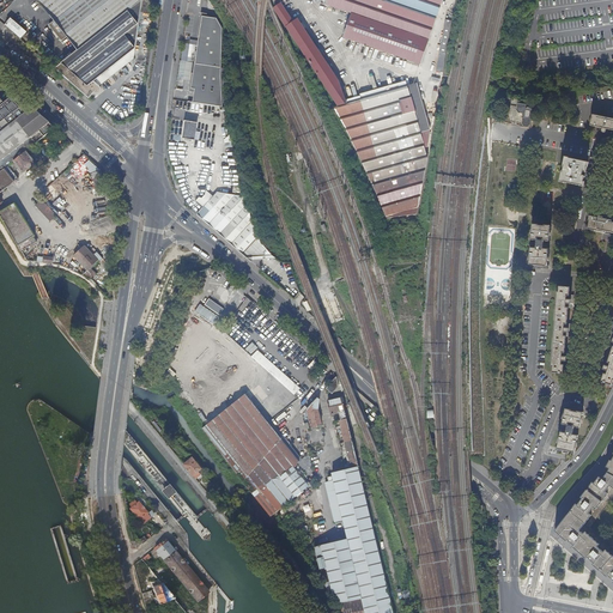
[(78,50),(141,0),(37,0),(55,19),(49,24),(62,41),(67,36),(78,50)]
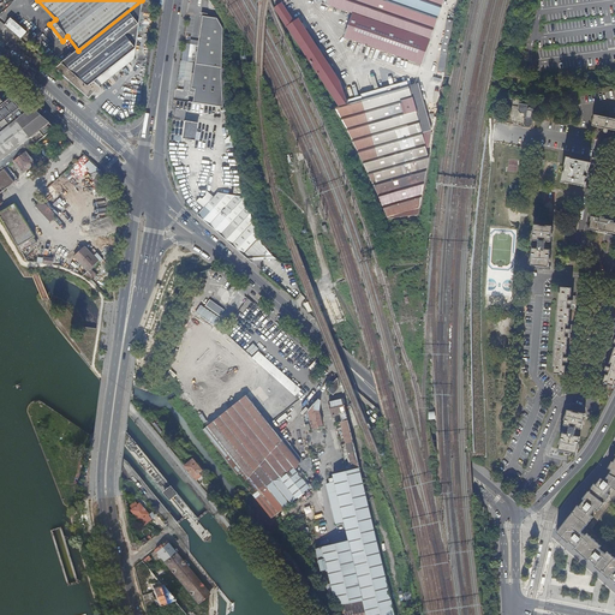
[(136,61),(143,0),(142,0),(78,51),(55,69),(91,100),(96,95),(97,96),(99,96),(101,96),(102,95),(103,94),(103,91),(136,61)]
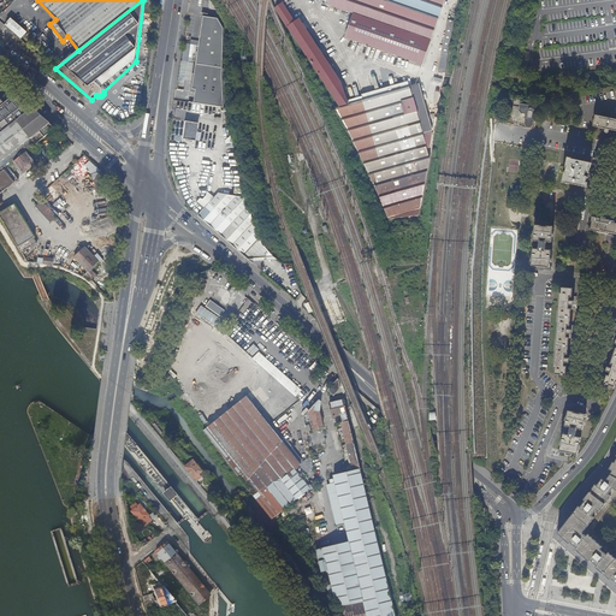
[(272,0),(273,3),(276,7),(283,19),(343,111),(341,113),(356,148),(363,164),(373,183),(380,197),(389,219),(419,215),(420,213),(428,157),(427,153),(430,152),(428,149),(426,149),(426,148),(428,147),(427,128),(426,126),(415,86),(407,88),(406,83),(361,95),(362,100),(348,104),(339,82),(335,73),(337,72),(326,55),(324,57),(298,19),(295,22),(284,6),(289,4),(285,0),(272,0)]
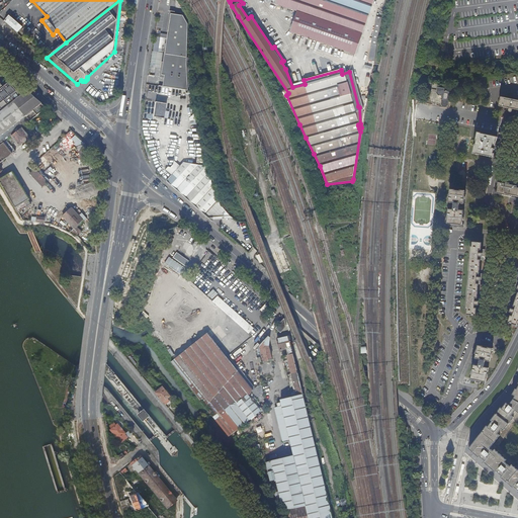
[(384,0),(277,0),(276,4),(297,11),(290,31),(355,54),(373,0),(379,0),(369,61),(374,61),(375,52),(384,0)]
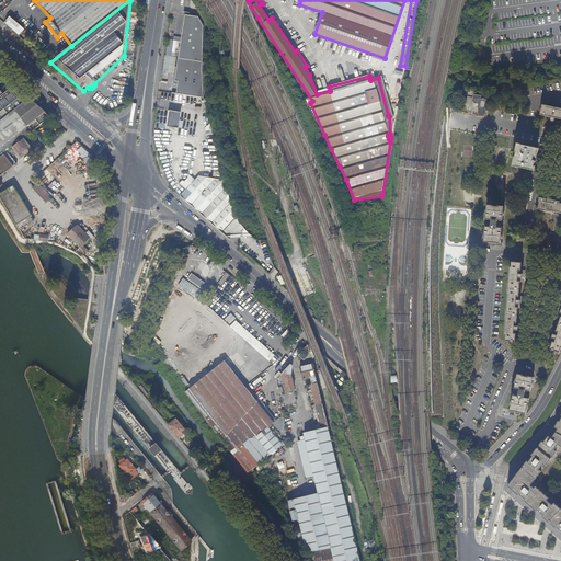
[(179,34),(180,34),(174,66),(173,66),(171,83),(175,84),(173,93),(201,98),(202,25),(196,16),(187,14),(187,12),(182,11),(179,34)]
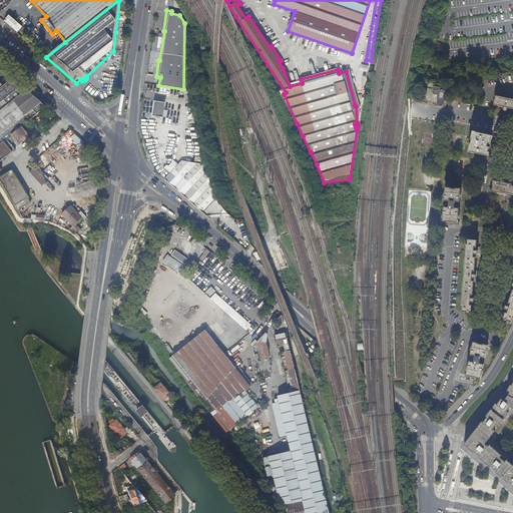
[(11,14),(6,20),(21,34),(26,28),(11,14)]
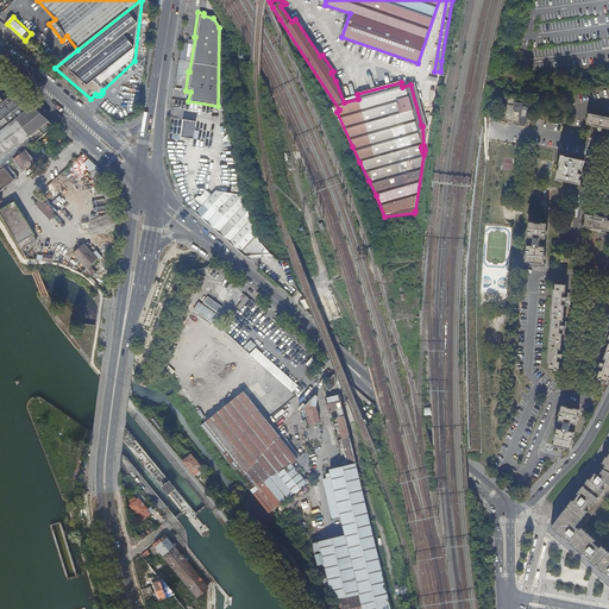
[(0,123),(26,102),(17,93),(0,105),(0,123)]
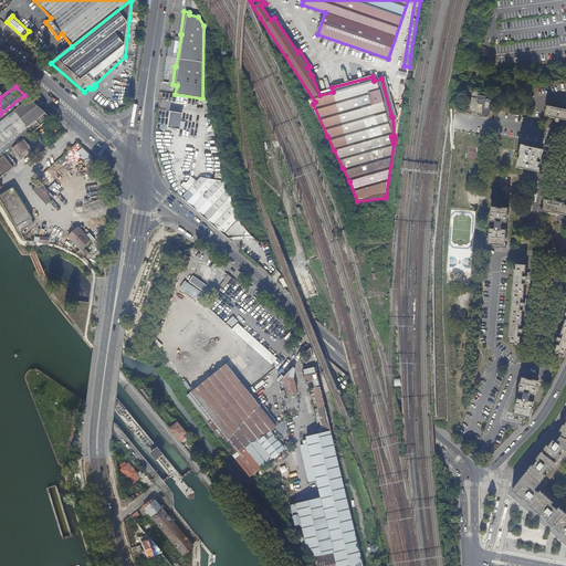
[(52,118),(24,95),(0,114),(0,158),(8,153),(13,148),(24,139),(27,138),(52,118)]
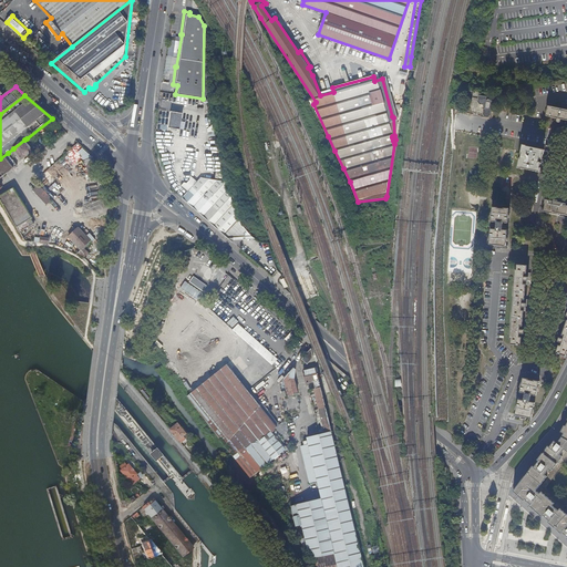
[(566,110),(548,106),(546,116),(557,119),(557,122),(558,123),(559,123),(562,122),(562,120),(566,121),(566,110)]
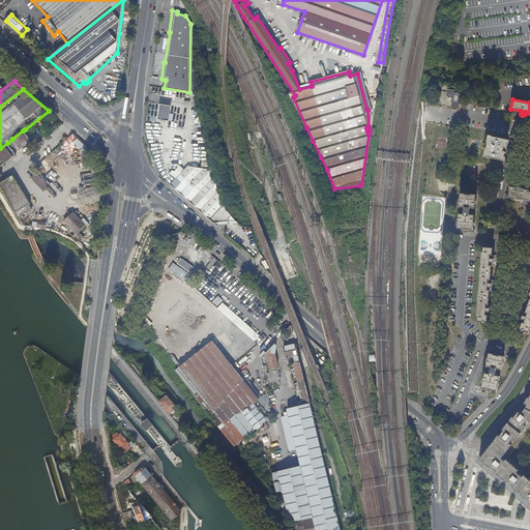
[(169,120),(171,106),(159,104),(157,119),(169,120)]
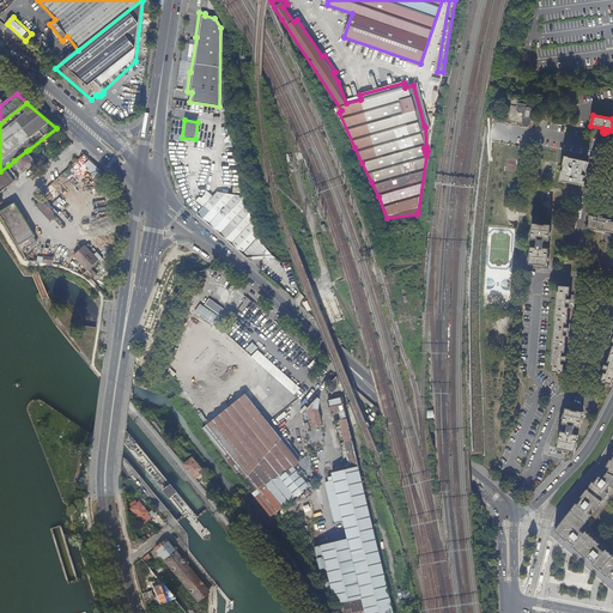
[(30,157),(26,151),(14,161),(24,173),(30,167),(32,169),(36,165),(34,163),(35,162),(32,159),(35,157),(34,155),(30,157)]
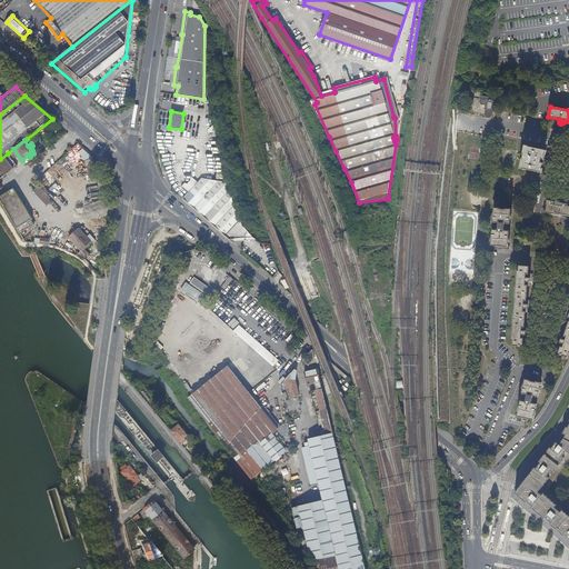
[(525,146),(519,169),(523,170),(523,169),(541,172),(542,169),(541,169),(542,162),(545,155),(546,155),(546,151),(528,147),(529,147),(525,146)]
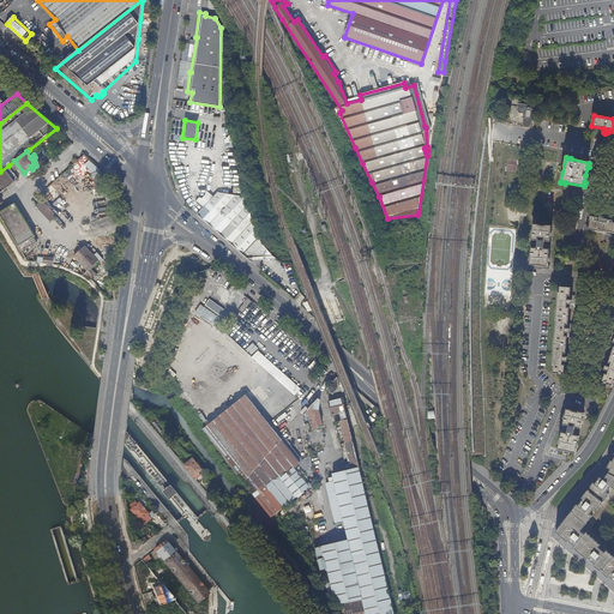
[(84,166),(96,175),(101,169),(89,160),(84,166)]
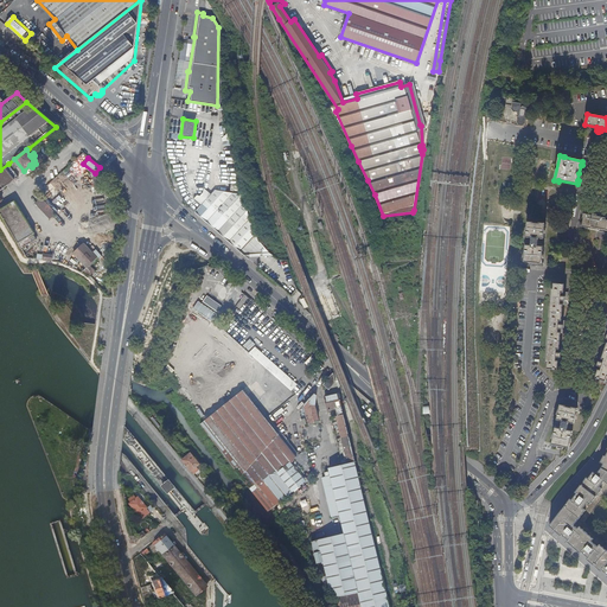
[(8,164),(0,170),(0,203),(1,202),(0,198),(0,191),(19,178),(8,164)]
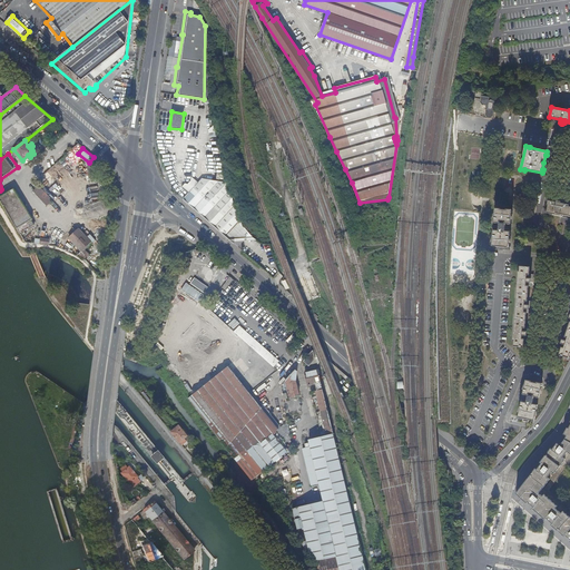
[(226,188),(223,182),(200,178),(197,182),(190,176),(184,180),(178,180),(182,184),(177,184),(176,179),(175,177),(175,174),(169,170),(172,188),(180,196),(184,202),(227,239),(236,241),(253,239),(239,219),(238,214),(234,207),(234,205),(227,194),(226,188)]
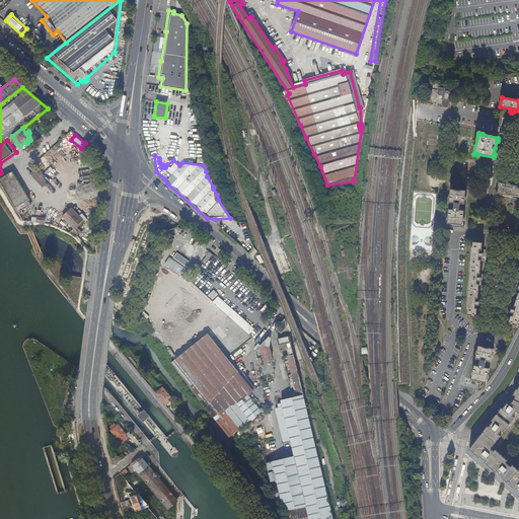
[(31,173),(43,188),(49,183),(38,168),(31,173)]
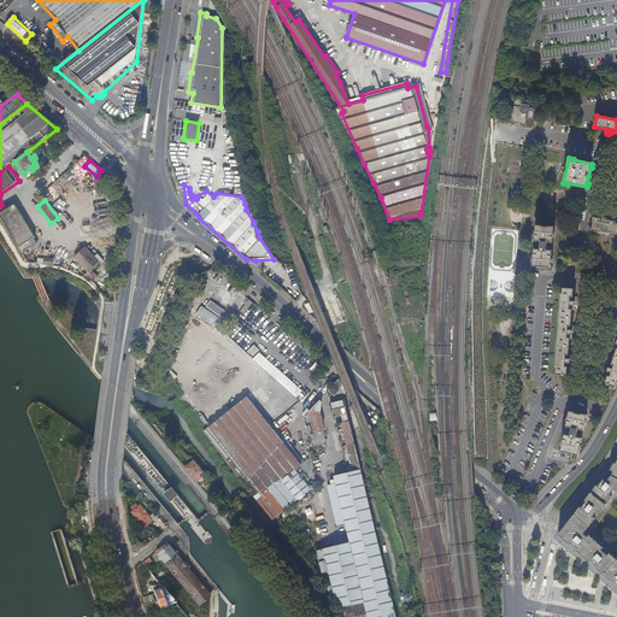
[(0,213),(0,215),(23,252),(39,242),(16,204),(0,213)]
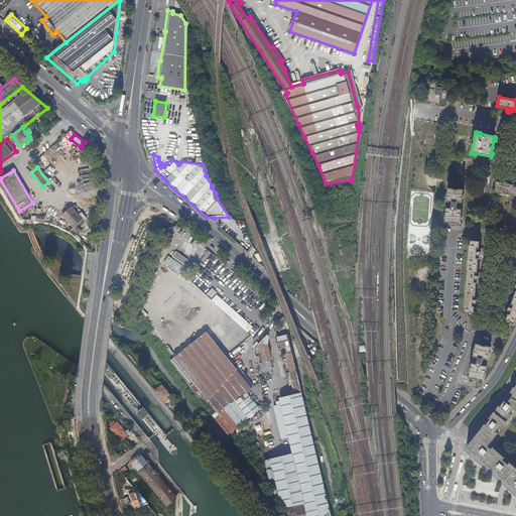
[(515,186),(515,187),(515,185),(508,183),(508,182),(507,182),(508,180),(508,177),(503,176),(502,179),(503,179),(502,182),(496,181),(495,185),(496,186),(495,192),(507,196),(508,194),(515,195),(515,186)]
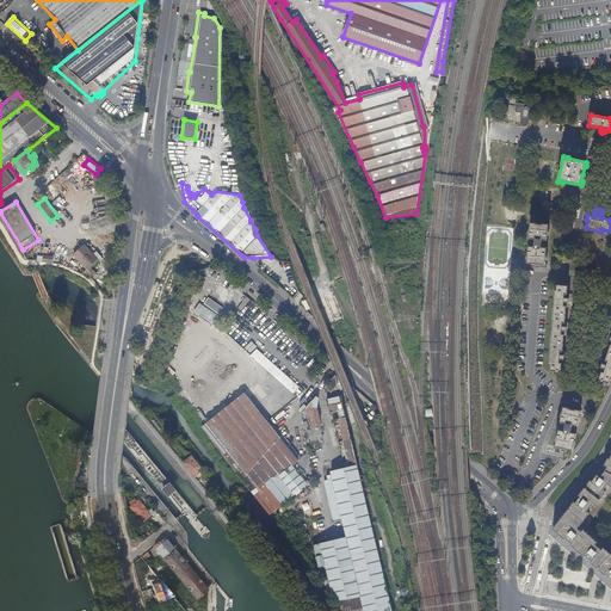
[(534,264),(539,265),(545,265),(547,248),(542,248),(542,240),(548,240),(549,226),(543,224),(543,226),(536,226),(536,224),(531,223),(530,239),(535,240),(535,247),(529,247),(528,264),(534,264)]
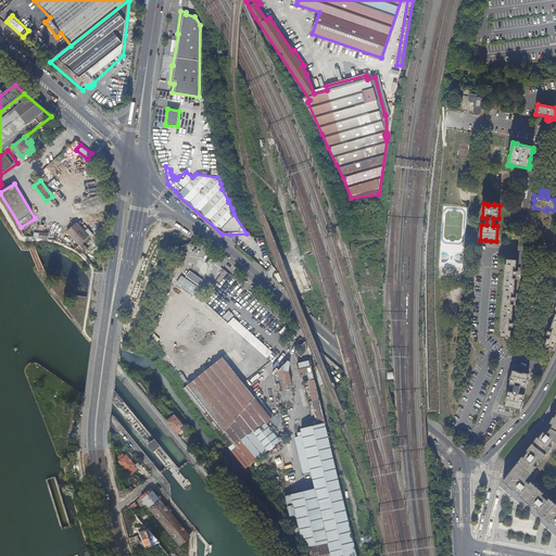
[(89,236),(77,223),(66,236),(81,244),(89,236)]
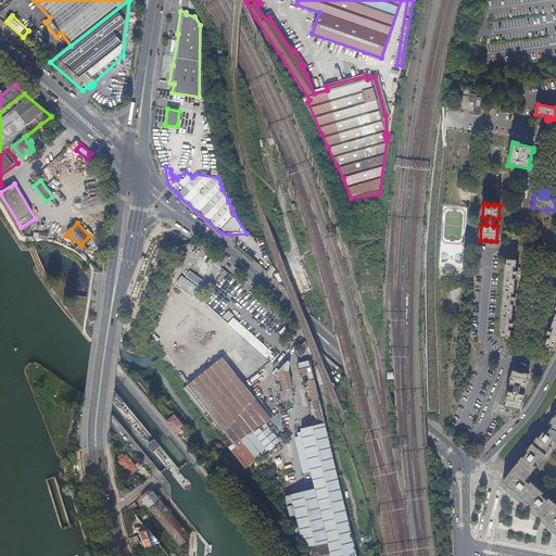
[(165,235),(155,239),(159,245),(168,241),(165,235)]
